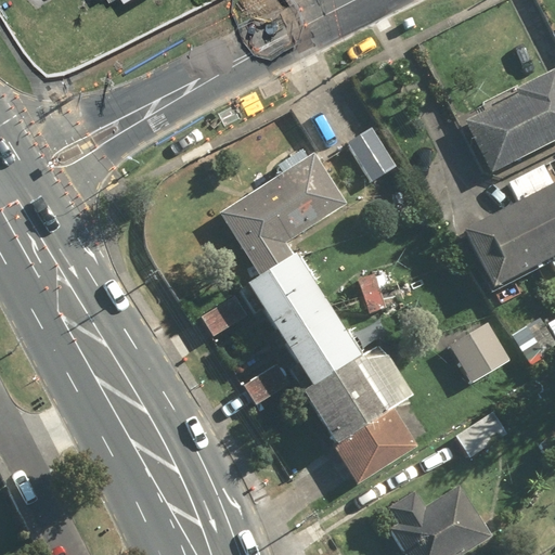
[(523,93),(468,121),(495,173),(554,143),(554,71),(520,90),(523,93)]
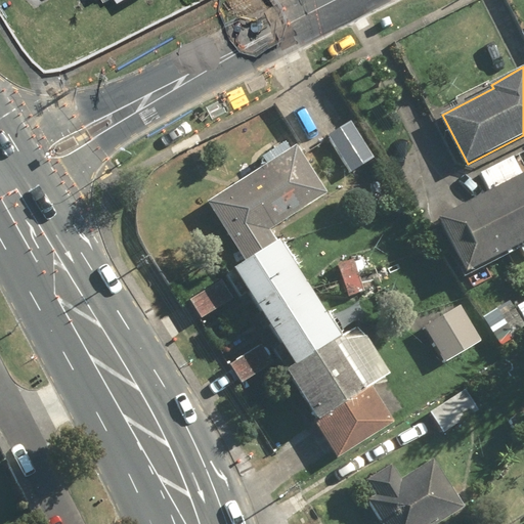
[(375,159),(351,121),(326,136),(351,174),(375,159)]
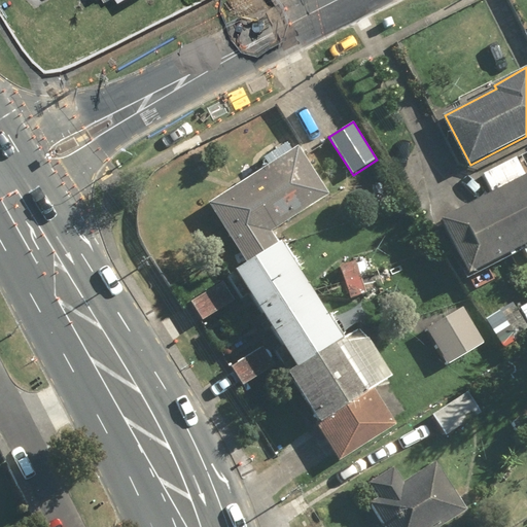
[(212,206),(248,264),(282,242),(275,231),(327,196),(299,150),(212,206)]
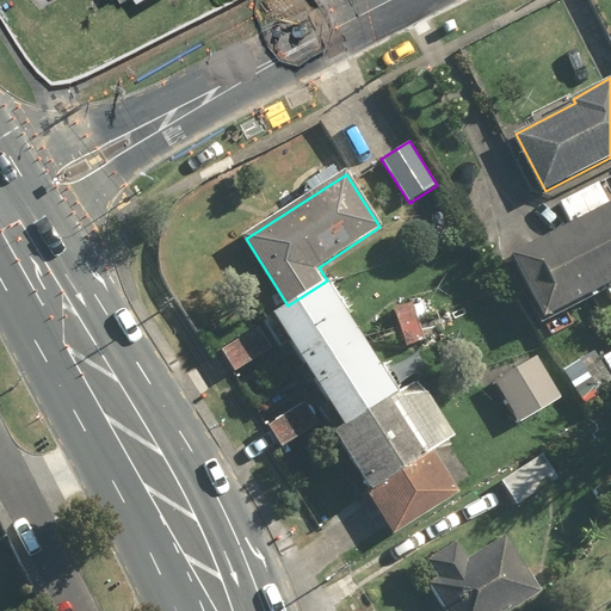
[(610,176),(562,202),(574,222),(512,255),(548,322),(610,288),(610,176)]
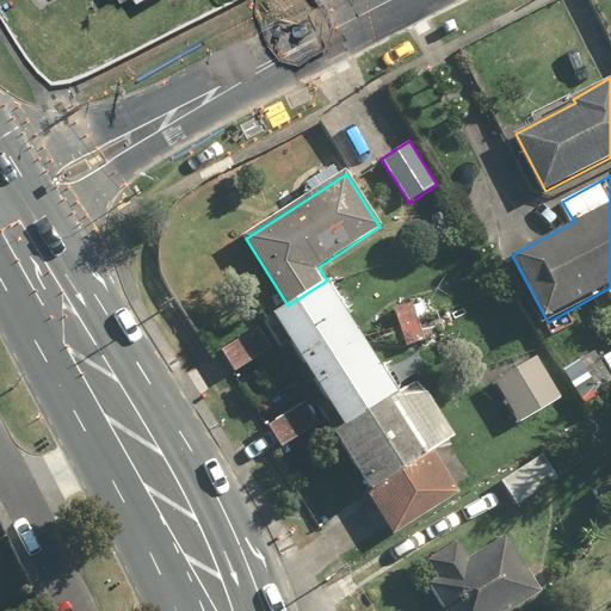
[(290,340),(347,427),(400,393),(327,281),(288,306),(275,314),(263,322),(279,347),(290,340)]
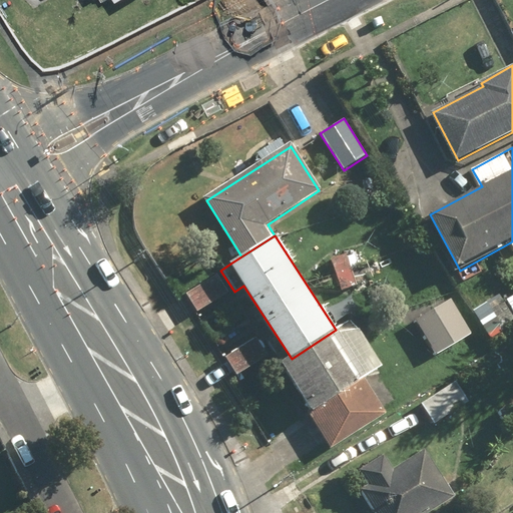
[(343,258),(332,263),(345,291),(365,282),(359,270),(354,272),(351,263),(346,265),(343,258)]
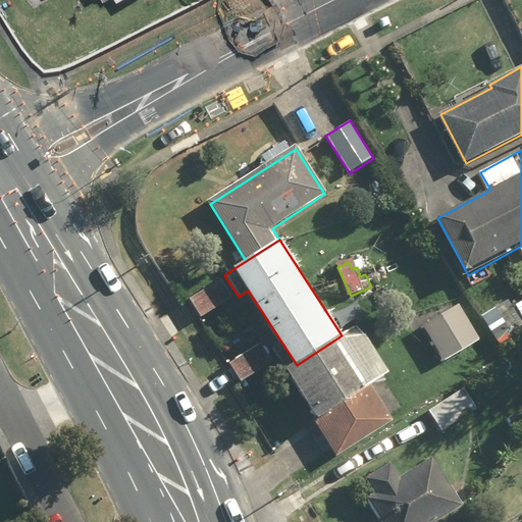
[(480,341),(459,303),(423,323),(445,361),(480,341)]
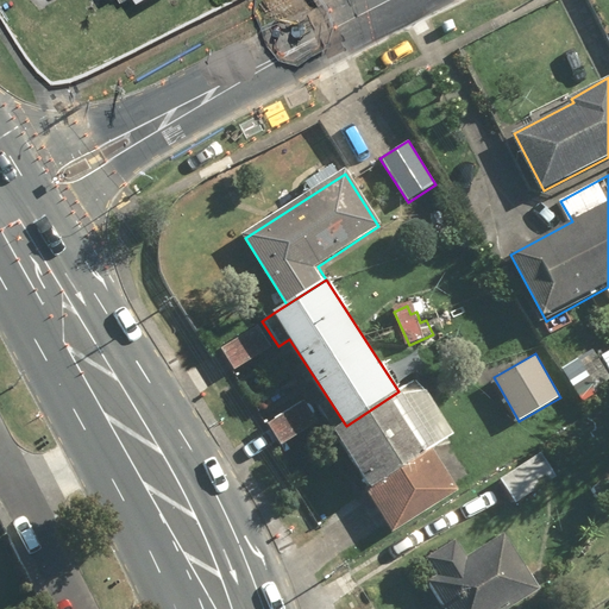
[(420,378),(399,391),(346,426),(331,435),(369,494),(395,533),(459,491),(432,450),(456,434),(420,378)]
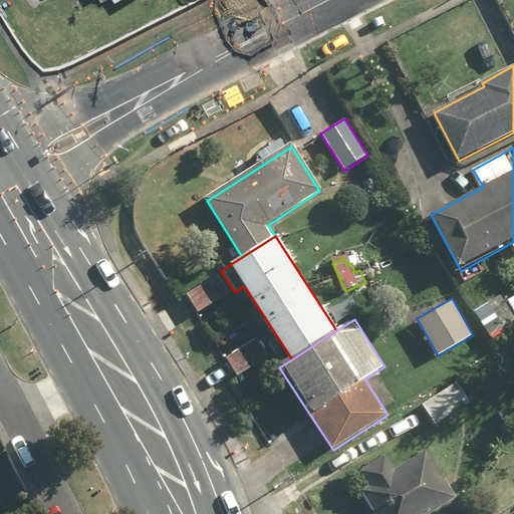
[(475,410),(458,382),(423,405),(439,432),(475,410)]
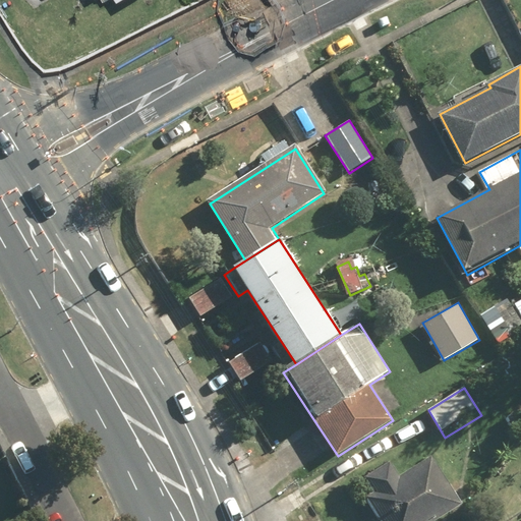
[(379,520),(436,520),(464,503),(430,454),(400,475),(392,462),(364,480),(375,498),(367,503),(379,520)]
